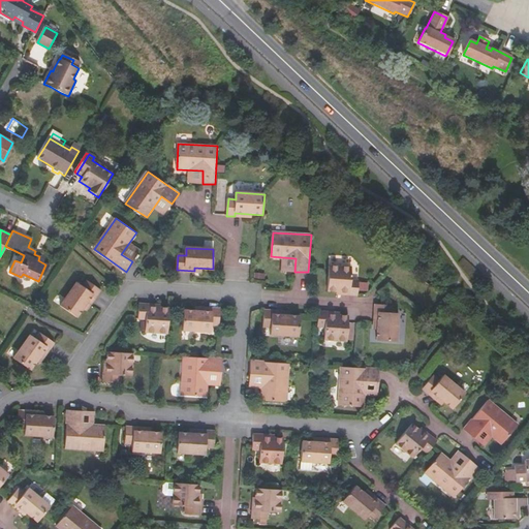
[(351,279),(352,267),(330,265),(328,290),(342,291),(342,293),(358,294),(358,280),(351,279)]
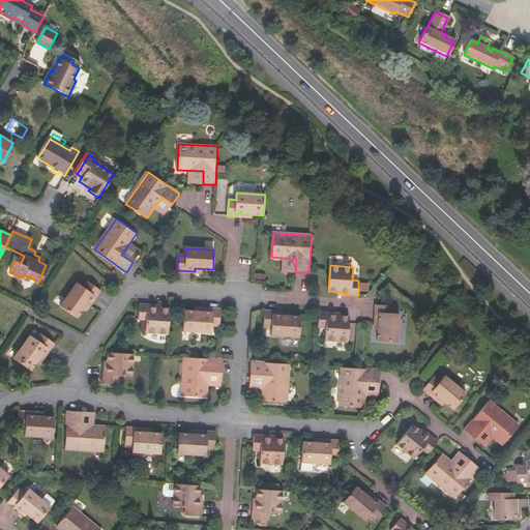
[(61,306),(78,318),(88,302),(91,305),(100,291),(88,282),(84,288),(77,284),(61,306)]
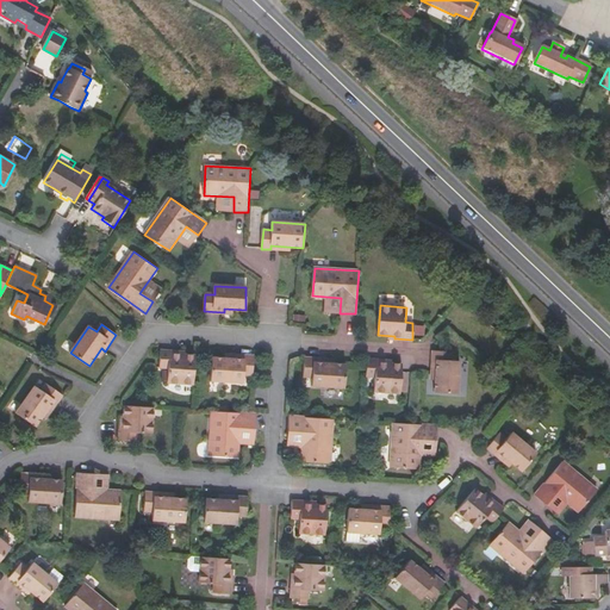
[(193,384),(195,355),(179,354),(179,352),(162,350),(161,367),(169,368),(168,383),(193,384)]
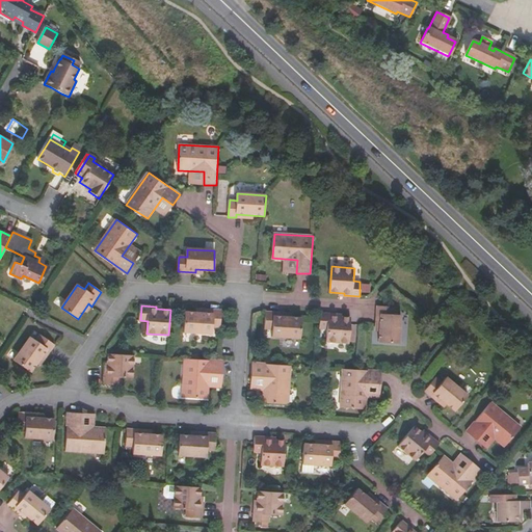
[(394,314),(394,307),(377,306),(376,323),(381,323),(379,341),(399,343),(401,315),(394,314)]
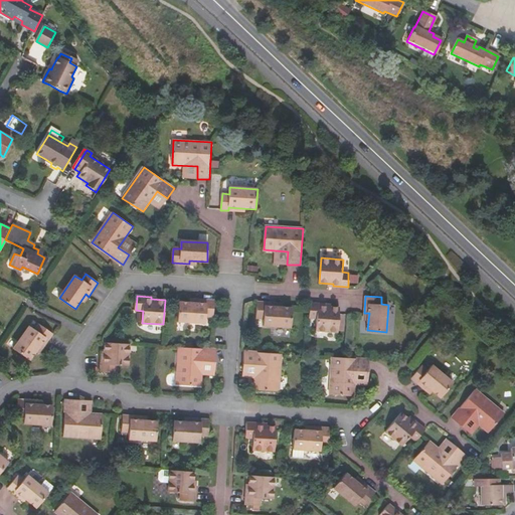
[(213,316),(214,300),(197,300),(197,303),(180,302),(178,321),(206,322),(206,315),(213,316)]
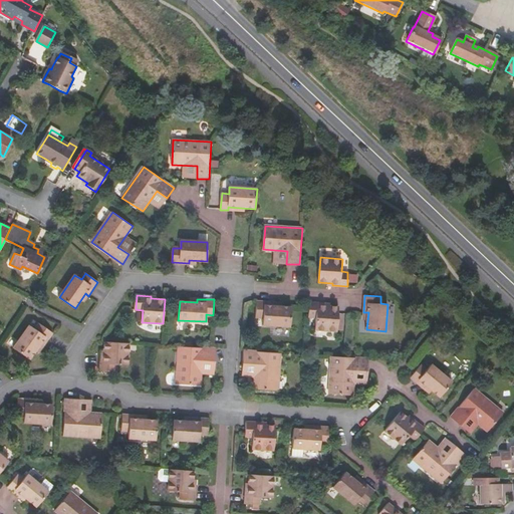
[(263,324),(290,326),(291,307),(274,305),(274,302),(258,301),(256,317),(263,317),(263,324)]
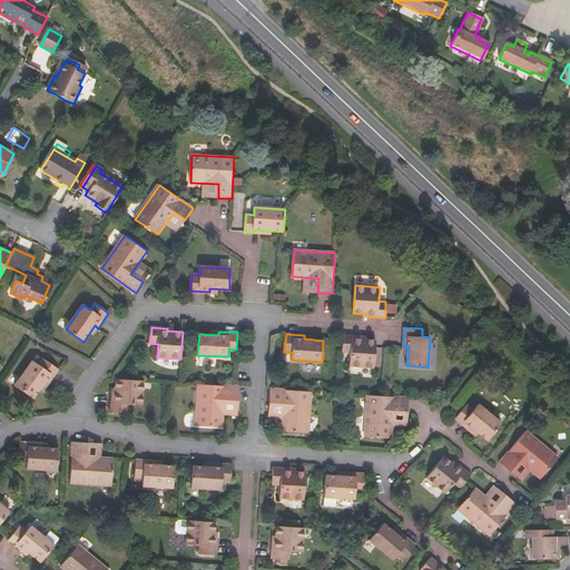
[(374,367),(376,341),(360,338),(360,336),(344,335),(342,351),(351,352),(350,365),(374,367)]
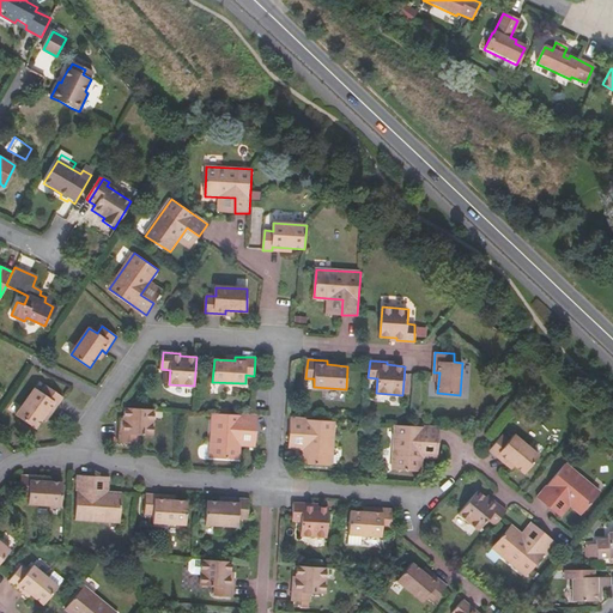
[(17,416),(36,429),(47,412),(50,414),(62,398),(47,387),(41,394),(35,389),(17,416)]
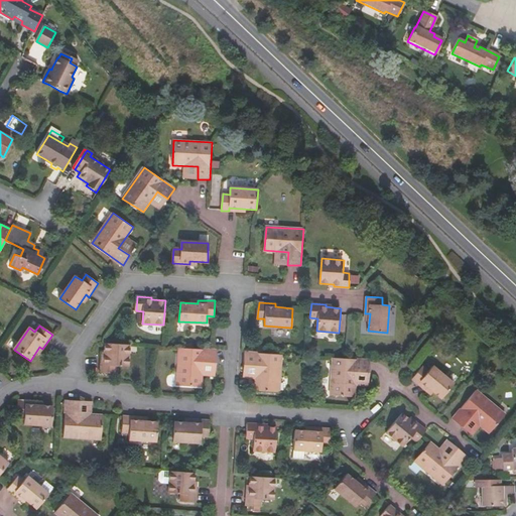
[(128,367),(130,346),(105,344),(104,357),(102,357),(101,372),(116,372),(116,365),(128,367)]
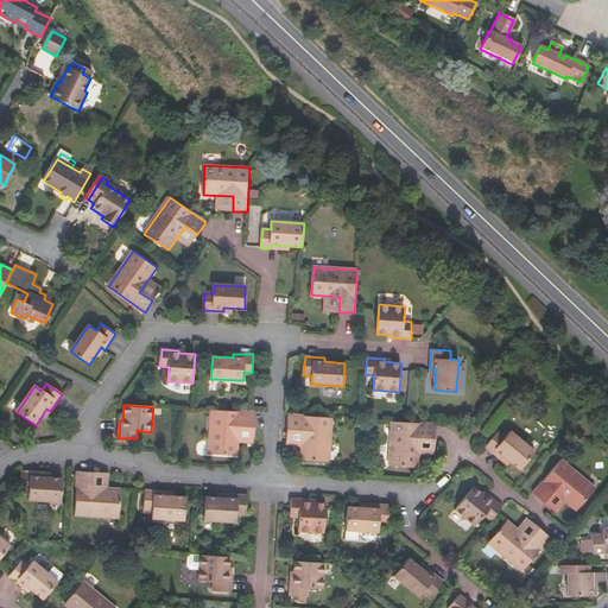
[(254,428),(255,413),(211,410),(208,454),(238,456),(240,426),(254,428)]
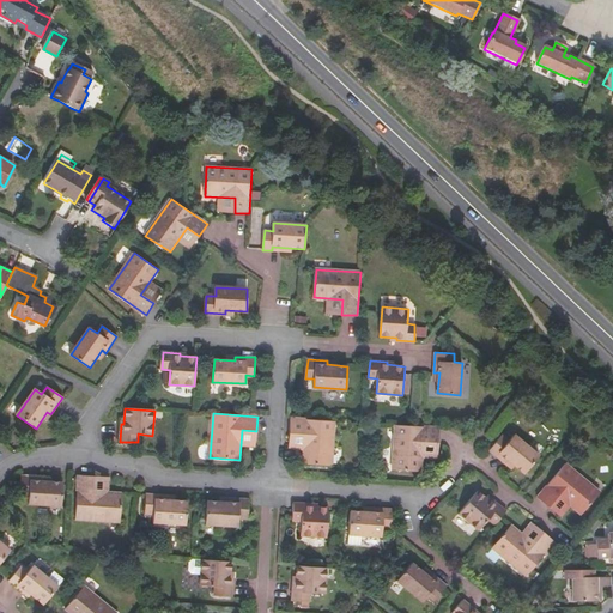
[(332,465),(335,420),(291,418),(290,434),(305,435),(303,462),(332,465)]
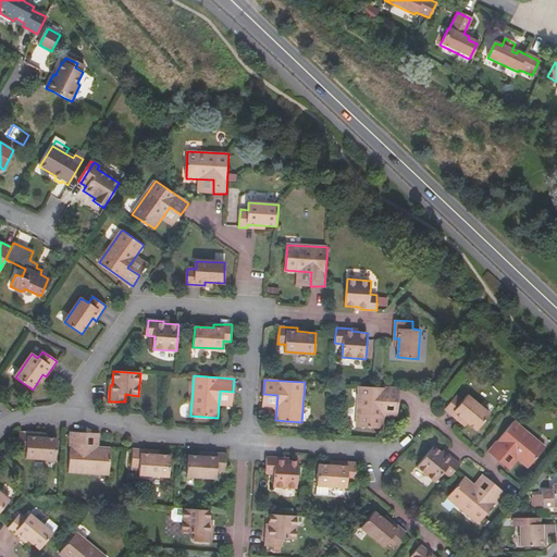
[(357,426),(383,428),(385,403),(398,404),(399,390),(359,386),(357,426)]
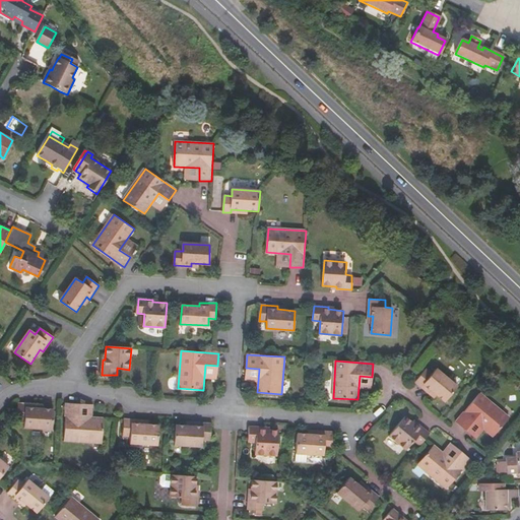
[(431,389),(445,400),(457,386),(436,368),(432,373),(427,369),(416,381),(429,392),(431,389)]
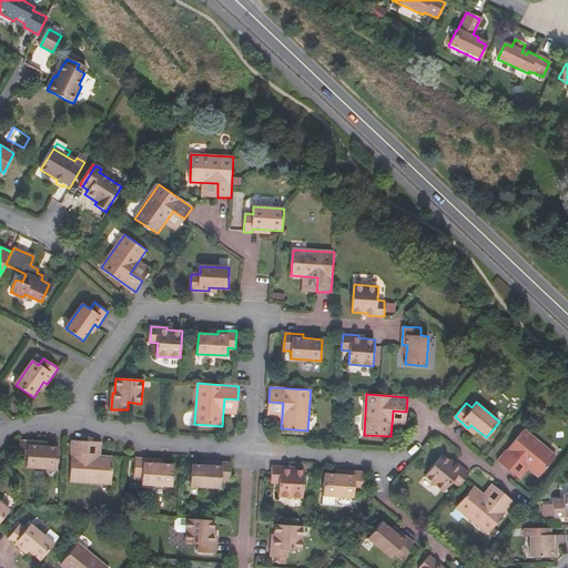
[(518,459),(539,476),(556,456),(524,429),(498,460),(509,470),(518,459)]
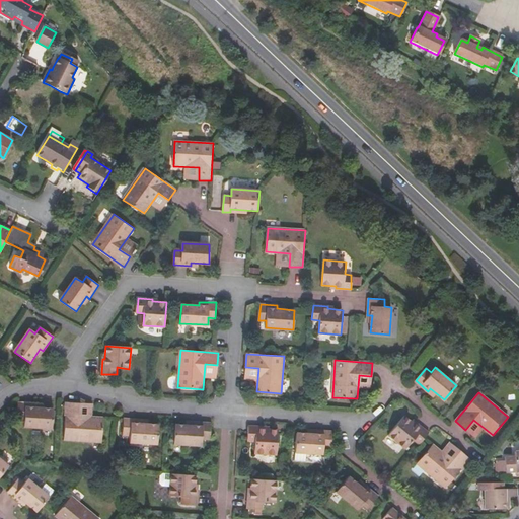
[(101,442),(103,418),(78,417),(79,403),(66,402),(64,440),(101,442)]
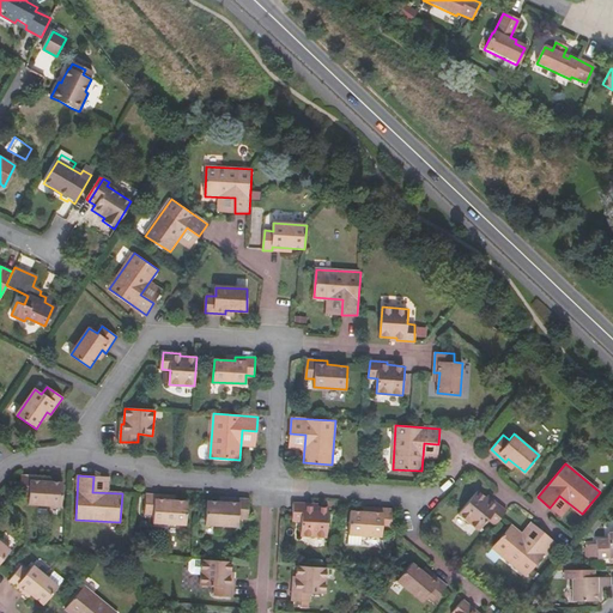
[(29,504),(61,507),(64,484),(41,483),(41,477),(20,477),(20,495),(29,496),(29,504)]
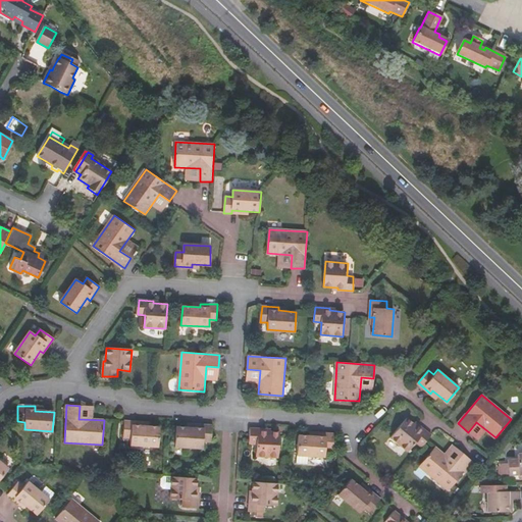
[(392,437),(408,451),(416,440),(422,446),(430,434),(419,425),(417,427),(407,418),(392,437)]
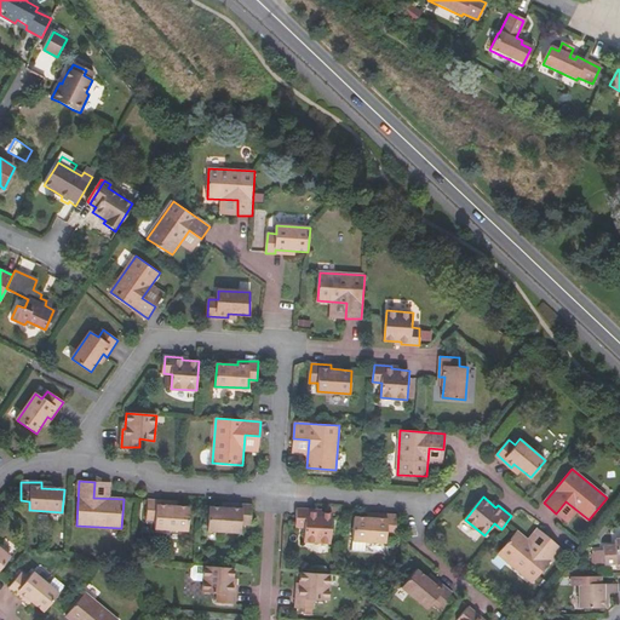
[(188,530),(189,506),(167,505),(167,501),(149,500),(147,518),(155,520),(155,528),(188,530)]
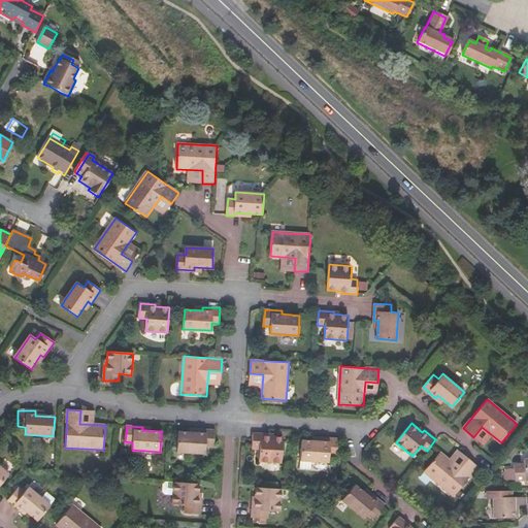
[(177,451),(205,453),(205,446),(213,447),(215,430),(198,429),(198,433),(179,432),(177,451)]
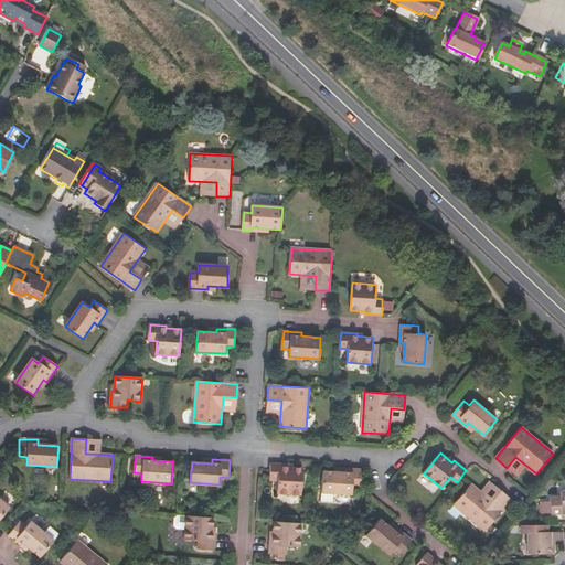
[(301,494),(304,468),(287,467),(287,465),(272,464),(270,479),(278,480),(278,493),(301,494)]
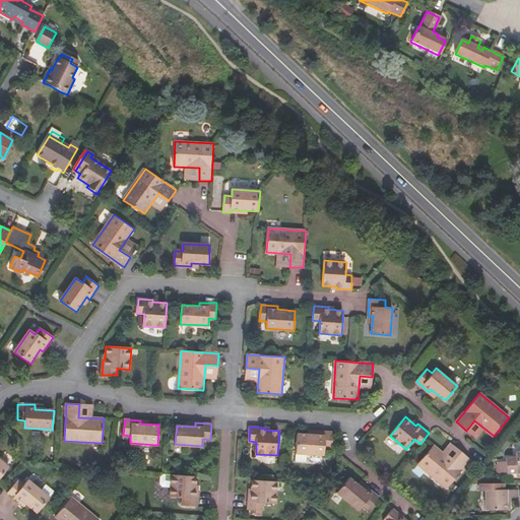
[(296,461),(307,461),(308,453),(323,454),(323,447),(331,448),(332,432),(316,432),(315,435),(298,434),(296,461)]
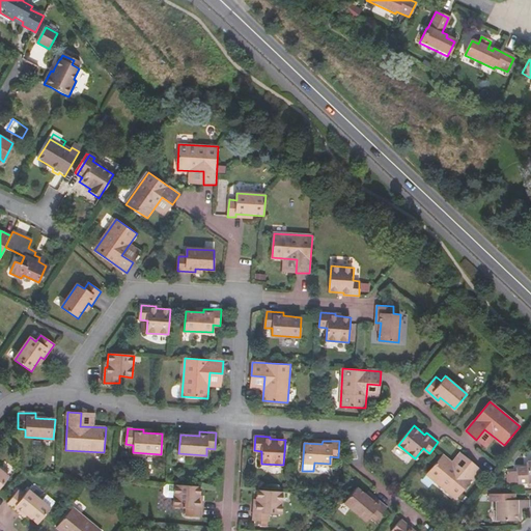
[(427,473),(456,499),(481,469),(471,459),(462,471),(443,454),(427,473)]
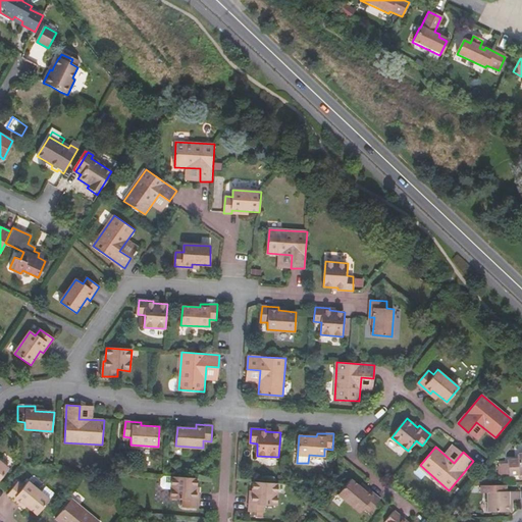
[(500,464),(500,467),(500,475),(517,475),(517,479),(521,478),(521,455),(516,456),(516,460),(506,460),(507,464),(500,464)]
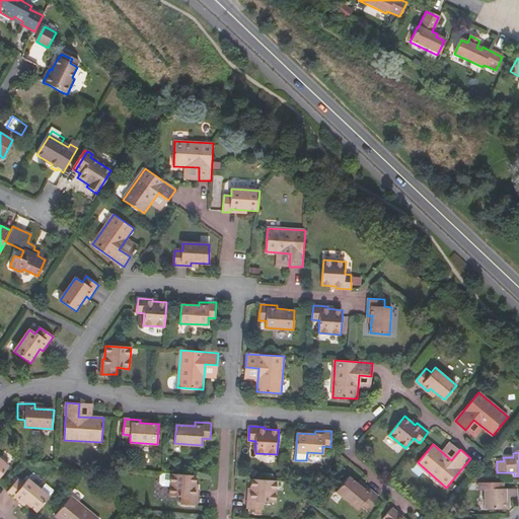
[(170,488),(170,474),(163,474),(160,476),(160,485),(162,488),(170,488)]
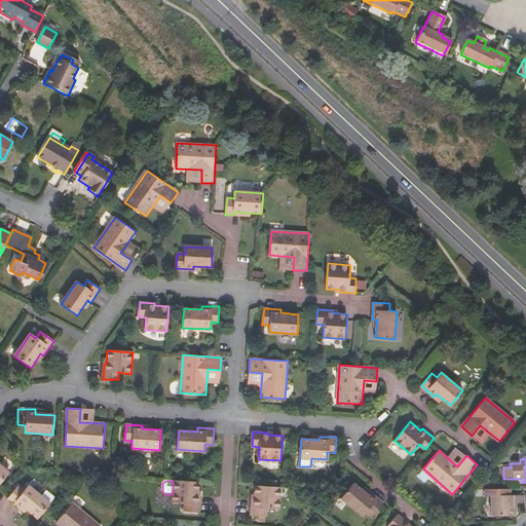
[(197,482),(173,481),(173,494),(172,502),(185,503),(184,511),(198,512),(198,504),(196,504),(197,482)]
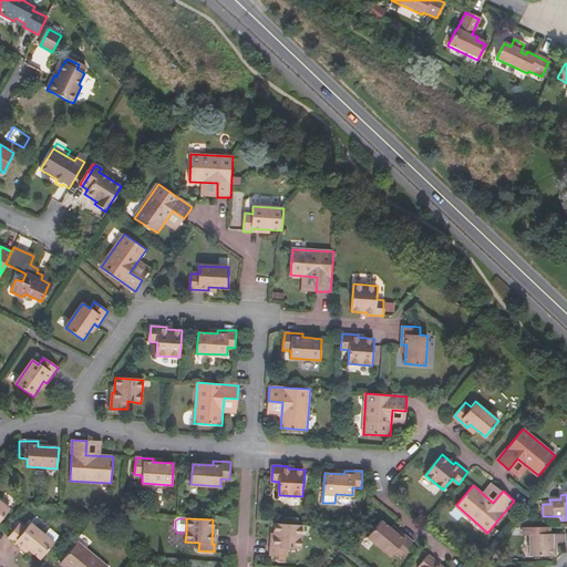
[(368,536),(391,556),(397,549),(402,555),(413,542),(399,531),(397,533),(381,521),(368,536)]
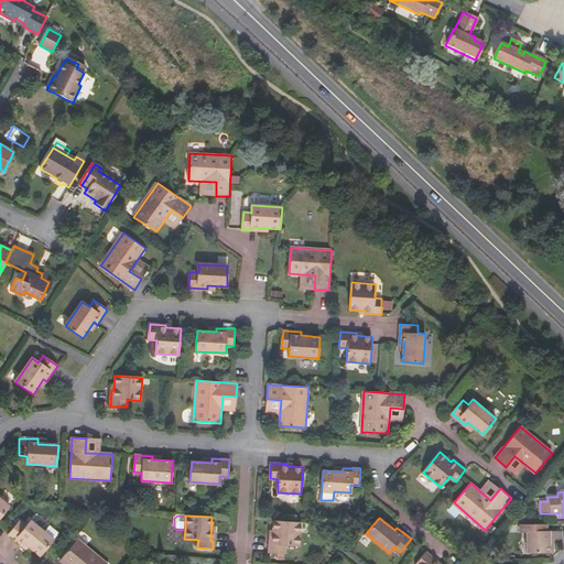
[(269,551),(285,552),(285,545),(300,546),(301,522),(274,520),(273,535),(270,535),(269,551)]
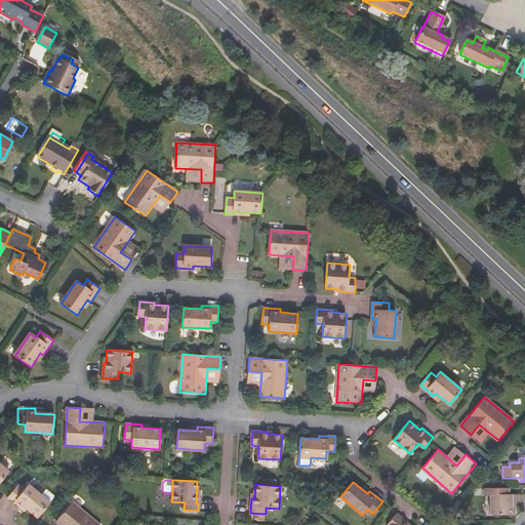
[(49,503),(42,496),(28,485),(23,490),(17,486),(7,498),(21,509),(23,506),(37,518),(49,503)]
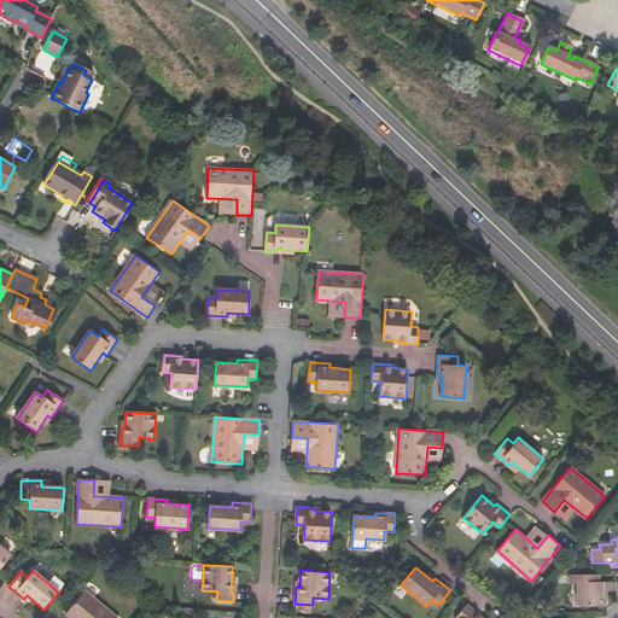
[(56,577),(50,584),(58,593),(64,586),(56,577)]
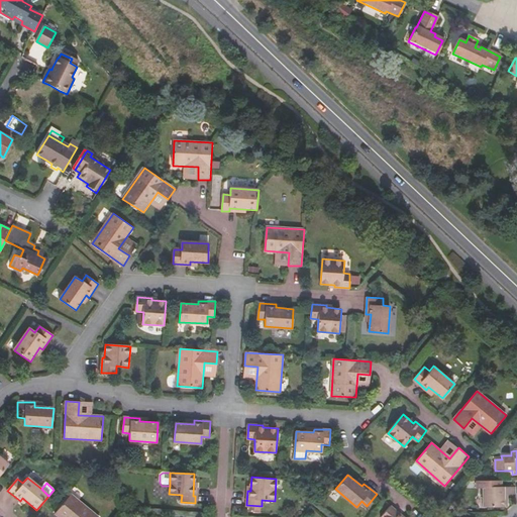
[(484,507),(507,507),(507,495),(515,494),(515,487),(484,488),(484,507)]
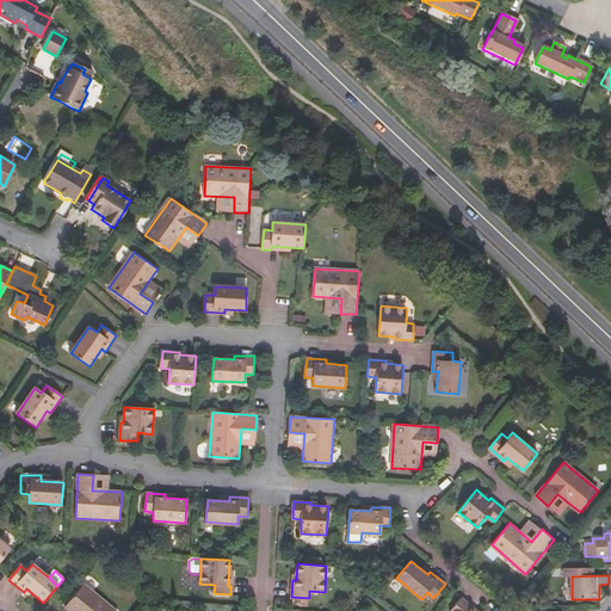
[(115,610),(84,585),(65,606),(71,610),(115,610)]
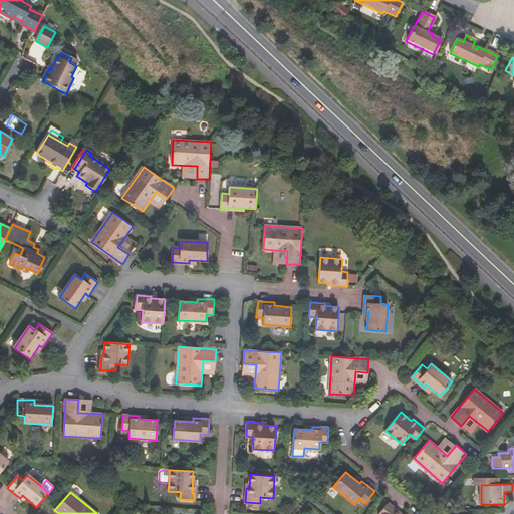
[(399,513),(400,512),(389,503),(379,513),(399,513)]
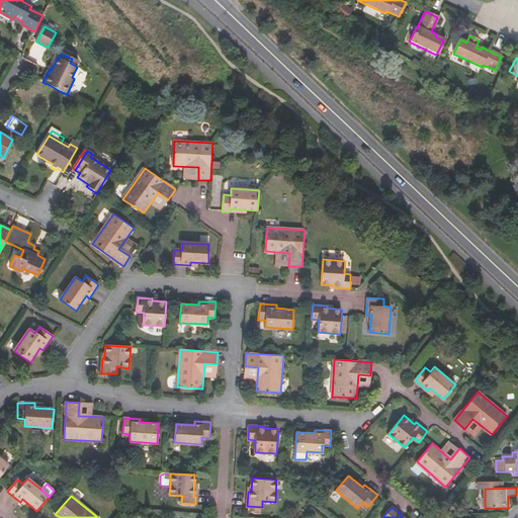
All buildings are outlined.
